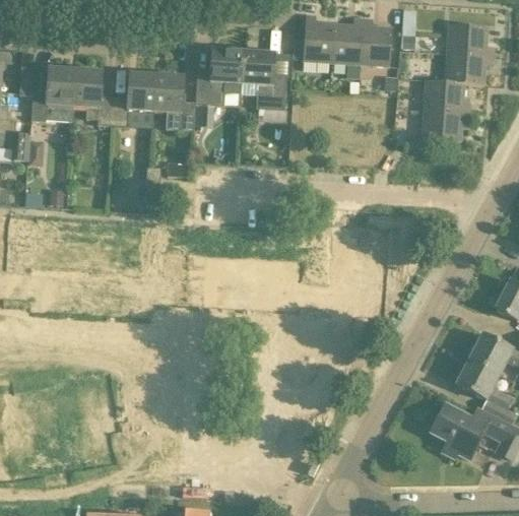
[(415,46),(416,9),(404,8),(403,46),(415,46)]
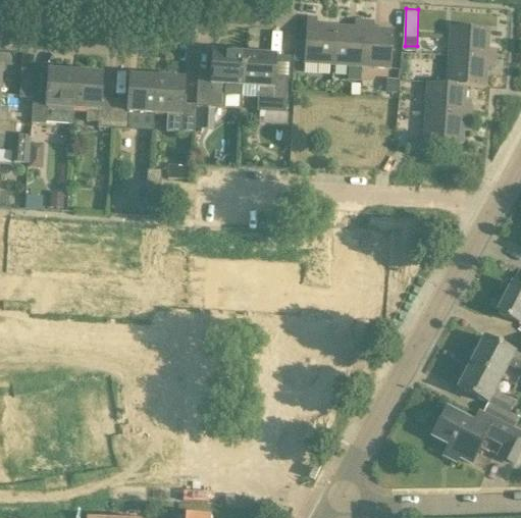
[(304,61),(332,63),(335,24),(316,23),(316,16),(307,15),(304,61)]
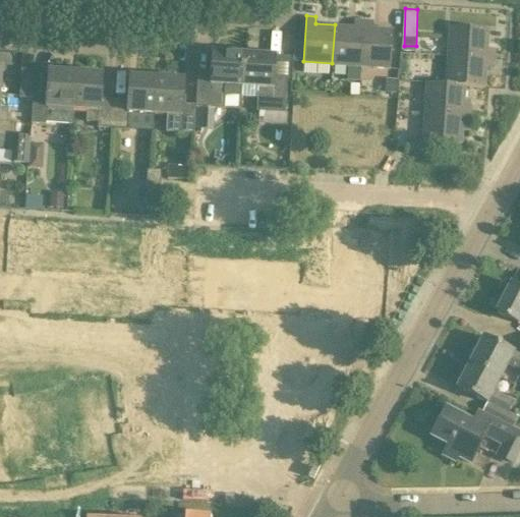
[(335,24),(332,63),(347,64),(346,74),(360,75),(360,65),(363,19),(353,18),(353,26),(335,24)]
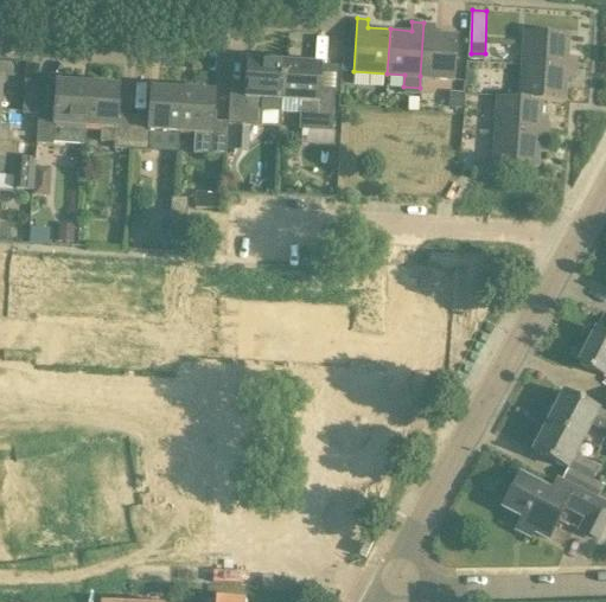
[(423,23),(420,76),(454,78),(457,33),(434,32),(435,23),(423,23)]
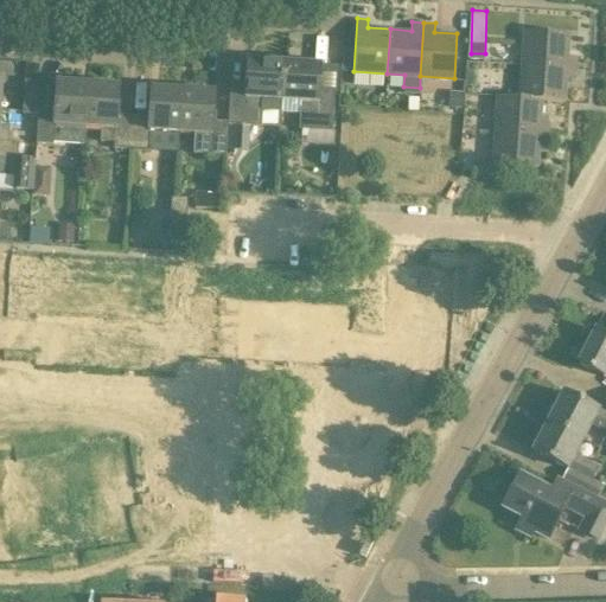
[(523,29),(522,63),(575,66),(576,56),(567,56),(569,32),(523,29)]
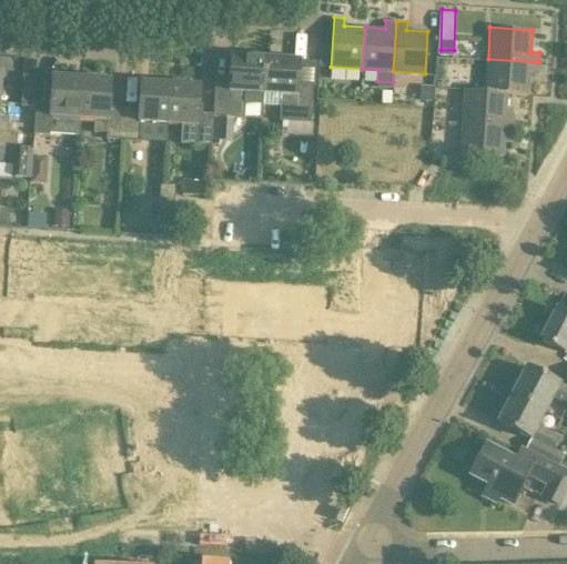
[(246,91),(263,92),(265,57),(231,54),(230,74),(215,73),(213,111),(213,114),(244,116),(246,91)]
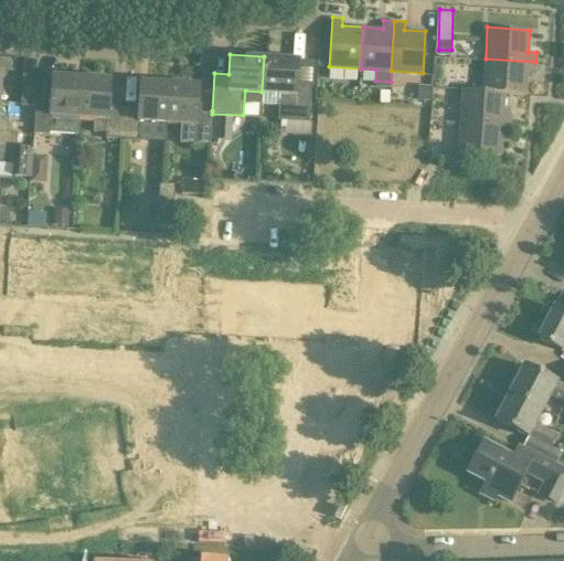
[(310,80),(297,78),(297,59),(264,56),(262,92),(280,93),(278,117),(308,118),(310,80)]
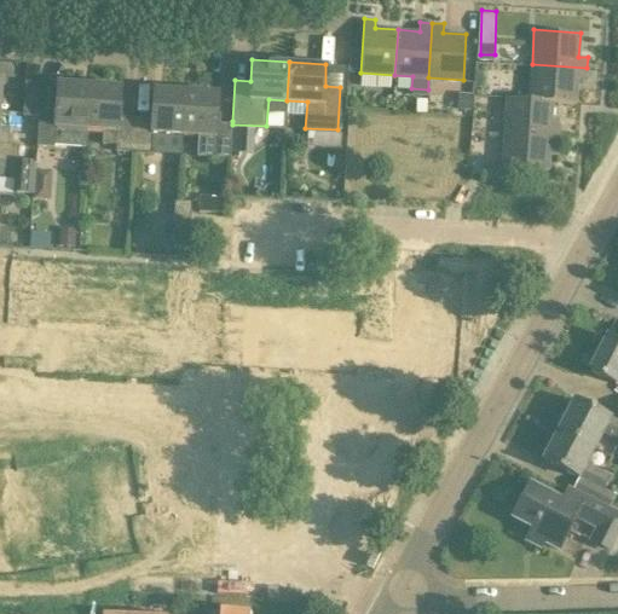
[(507,97),(576,102),(577,80),(585,80),(587,68),(532,64),(530,98),(507,97)]
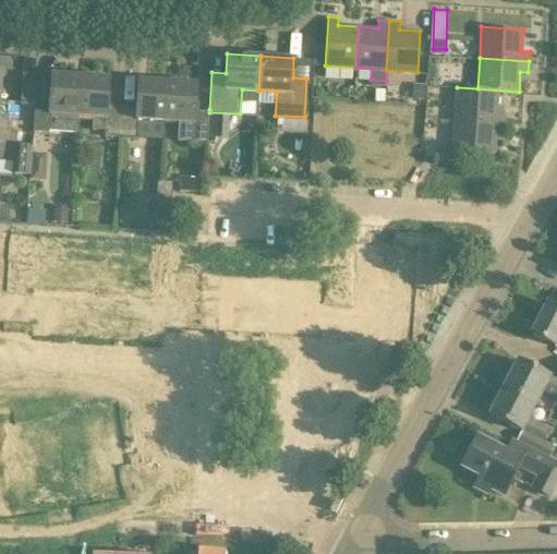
[(21,103),(35,103),(35,98),(37,99),(38,72),(22,71),(21,103)]
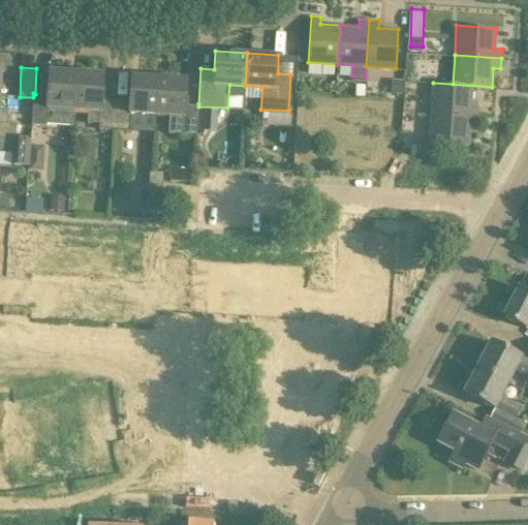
[(47,94),(35,94),(33,93),(33,97),(32,123),(47,124),(47,122),(71,123),(74,71),(49,69),(47,94)]
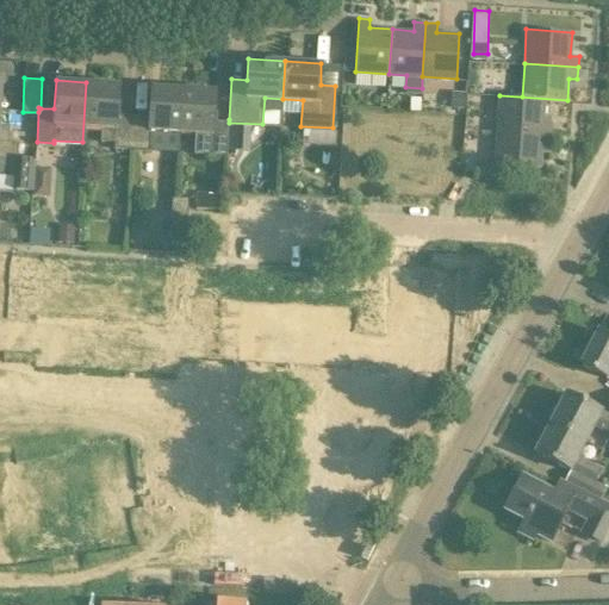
[(134,113),(118,112),(119,85),(86,82),(82,142),(85,142),(85,132),(101,133),(100,139),(116,139),(115,145),(131,147),(134,113)]
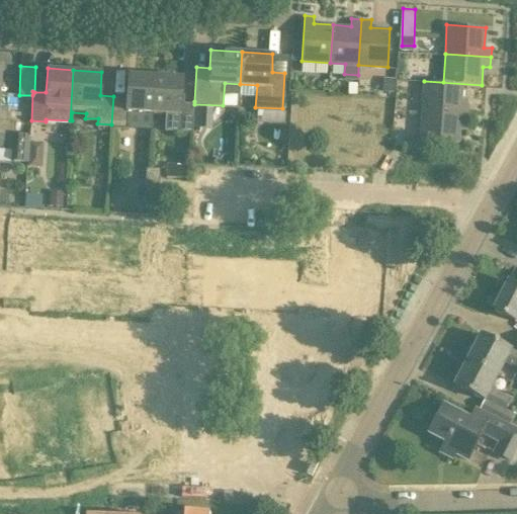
[(153,111),(155,75),(127,74),(125,97),(113,96),(111,124),(152,127),(153,111)]
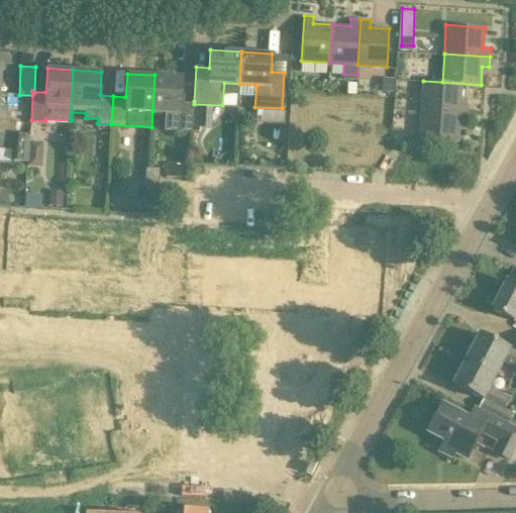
[(152,111),(166,112),(165,128),(193,130),(194,104),(194,101),(181,100),(182,77),(155,75),(152,111)]
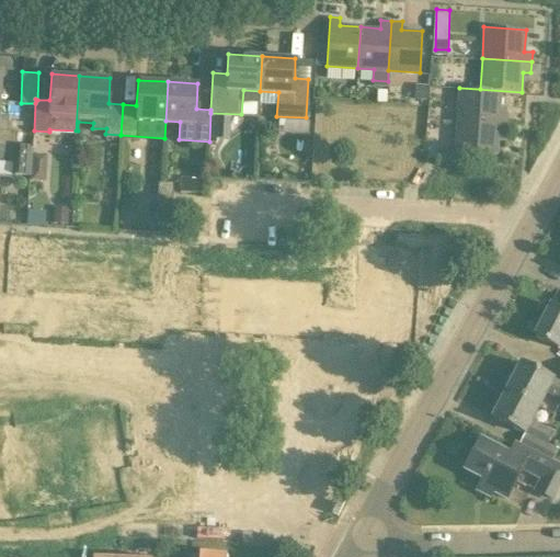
[(459,88),(457,118),(506,122),(506,113),(499,112),(501,91),(522,93),(522,92),(459,88)]
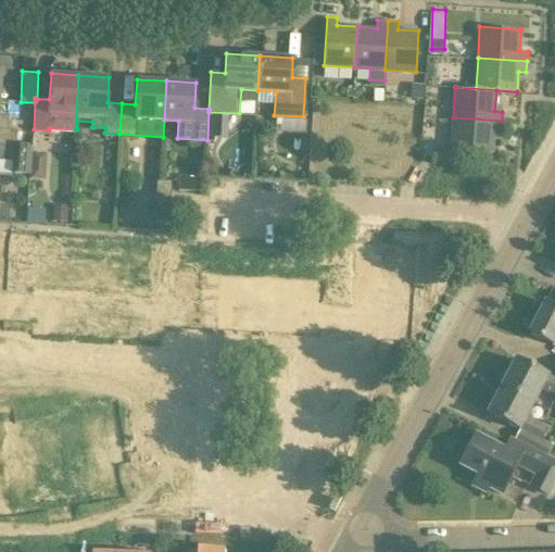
[(9,113),(0,112),(0,141),(15,143),(16,128),(8,127),(9,113)]
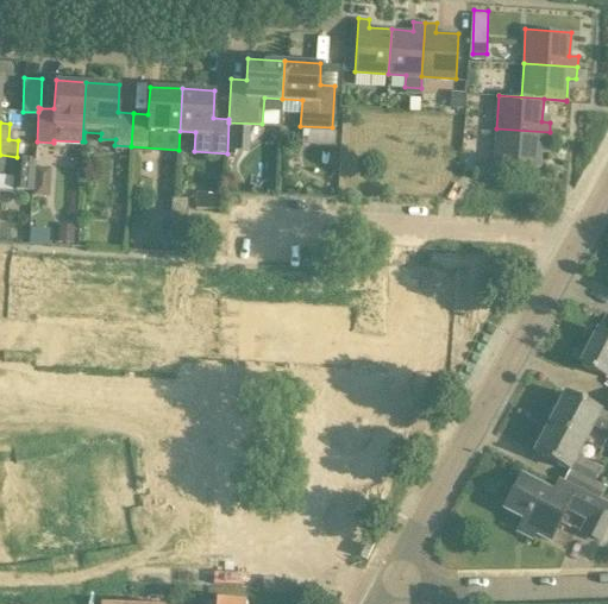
[(549,145),(550,132),(496,129),(494,163),(539,167),(540,144),(549,145)]
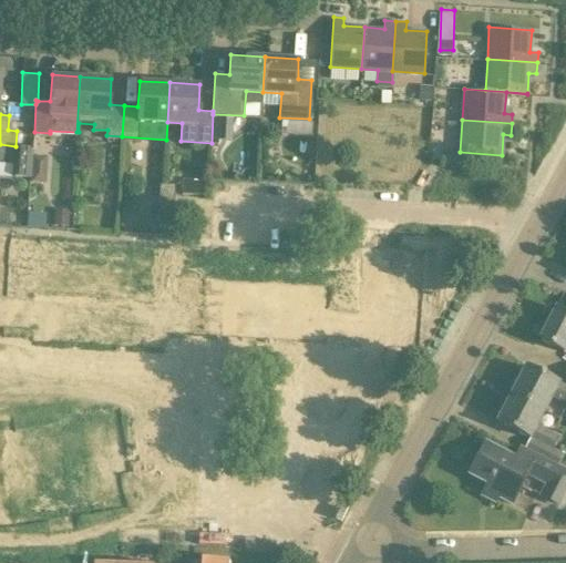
[(0,175),(12,176),(13,174),(31,175),(32,147),(16,146),(0,144),(0,175)]
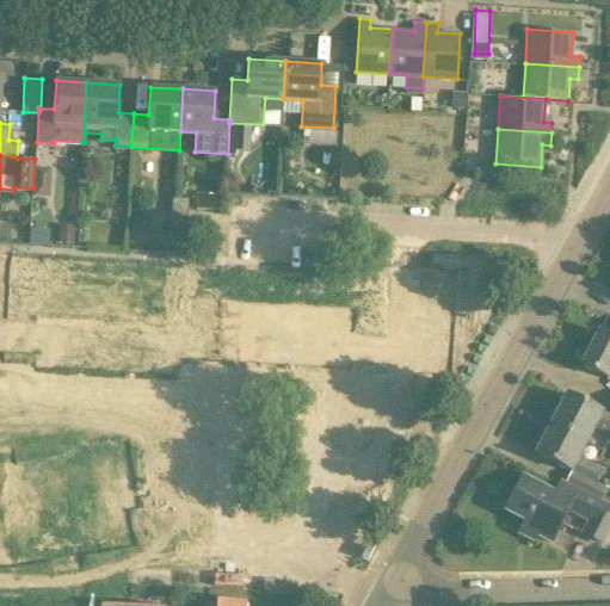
[(50,191),(53,164),(41,162),(38,190),(50,191)]
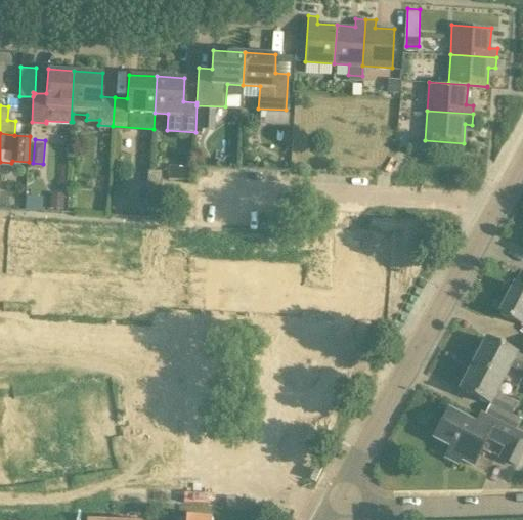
[(145,193),(160,193),(161,169),(146,168),(145,193)]
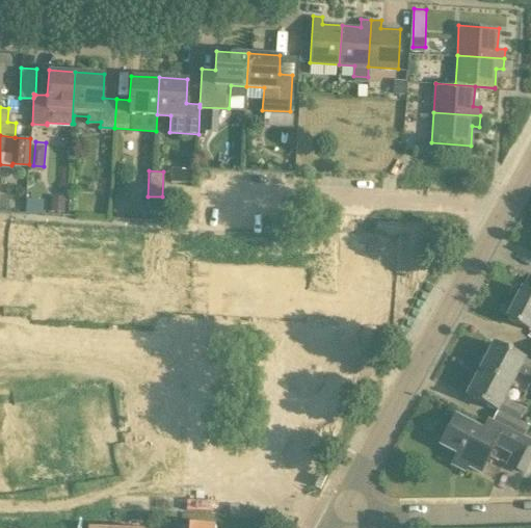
[(26,196),(25,211),(43,212),(44,198),(26,196)]
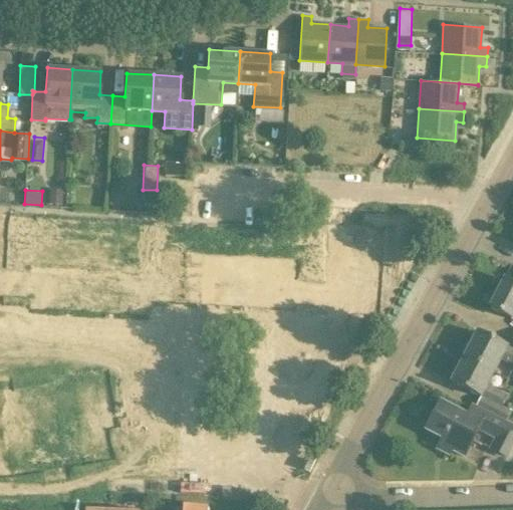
[(55,214),(54,229),(62,230),(63,214),(55,214)]
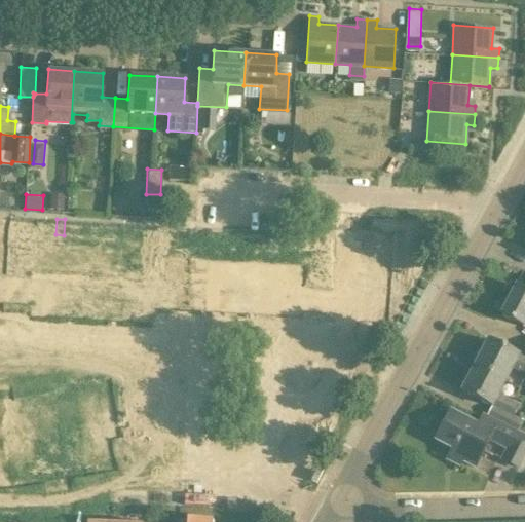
[(65,219),(64,235),(72,235),(73,220),(65,219)]
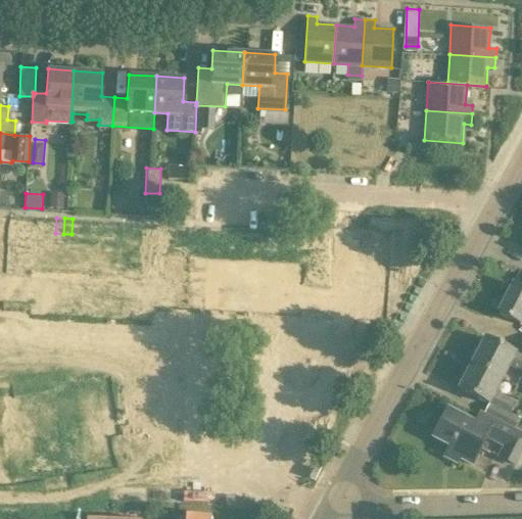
[(100,221),(99,236),(107,236),(108,221),(100,221)]
